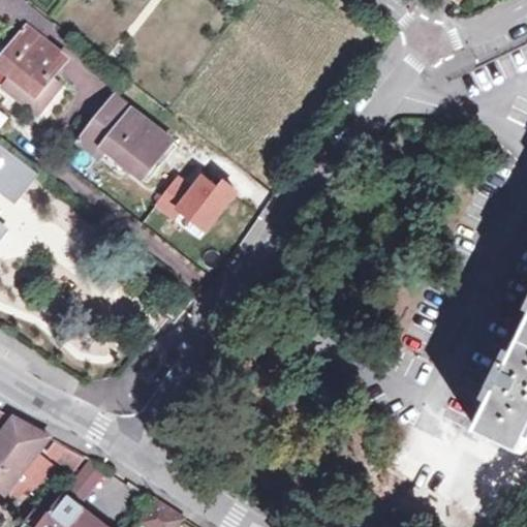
[(0,16),(20,31),(0,56),(0,68),(7,74),(0,85),(36,113),(59,83),(50,75),(65,57),(40,37),(52,22),(24,0),(0,0),(0,16)]
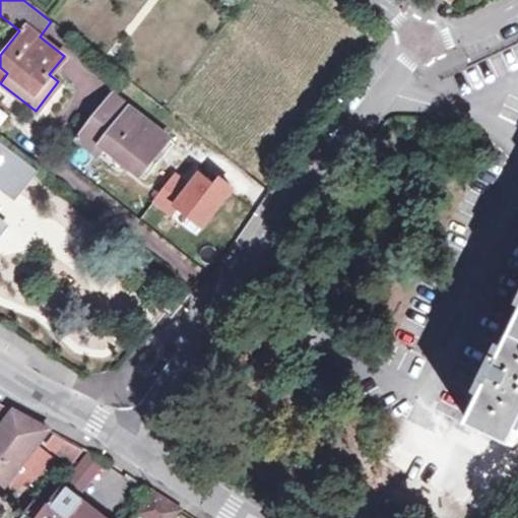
[(101,145),(138,175),(174,130),(157,118),(151,125),(109,92),(73,137),(94,152),(101,145)]
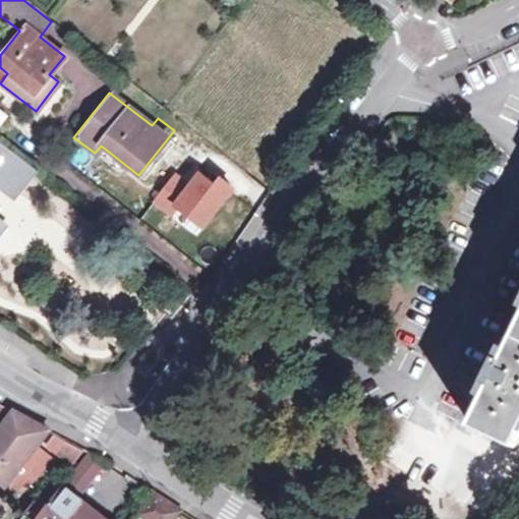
[(0,125),(8,116),(0,109),(0,125)]
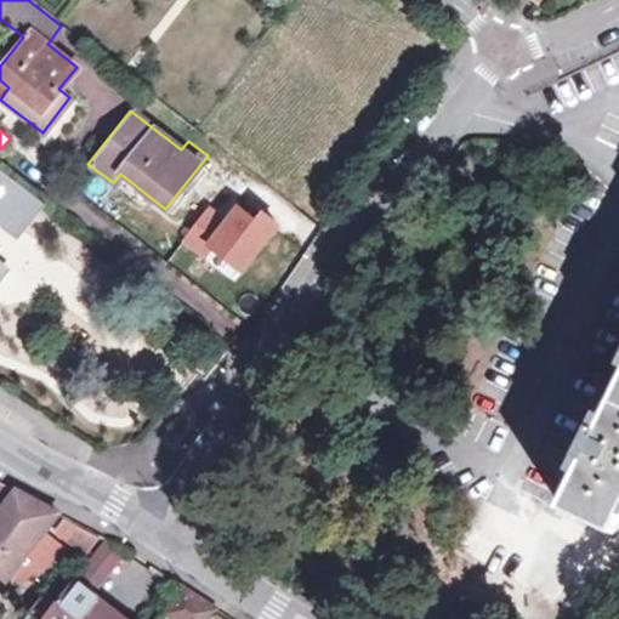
[(0,272),(4,267),(0,265),(0,225),(13,236),(40,200),(0,170),(0,272)]
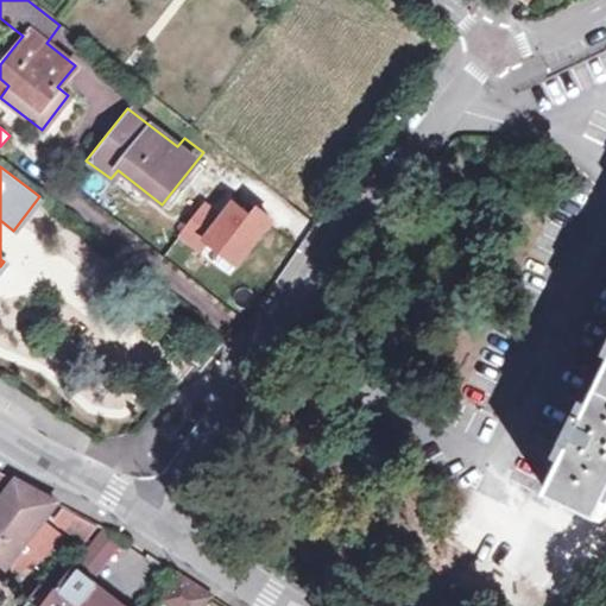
[(233,265),(269,220),(253,208),(246,216),(231,204),(219,219),(201,203),(177,233),(196,248),(202,240),(233,265)]
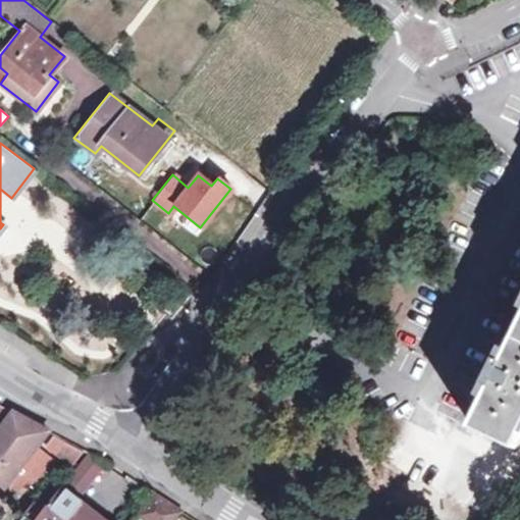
[(482,399),(471,422),(469,426),(512,448),(519,430),(519,302),(518,307),(519,307),(519,320),(514,333),(506,351),(499,347),(475,396),(482,399)]
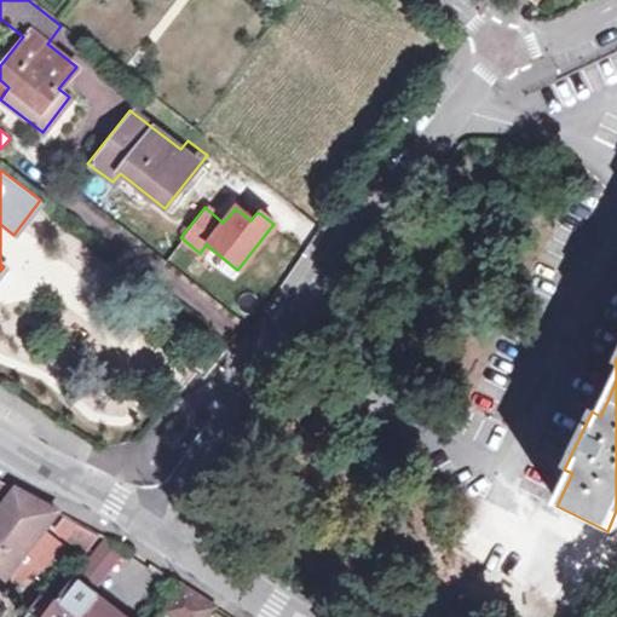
[(616,380),(616,364),(615,364),(601,392),(610,396),(616,380)]
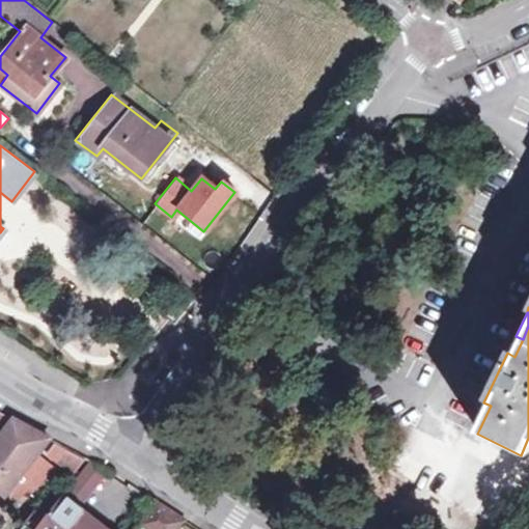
[(67,344),(73,349),(79,340),(74,336),(67,344)]
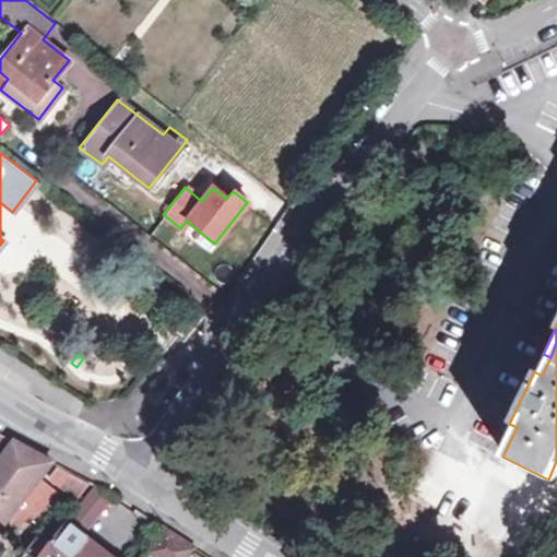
[(517,427),(509,424),(497,448),(505,452),(517,427)]
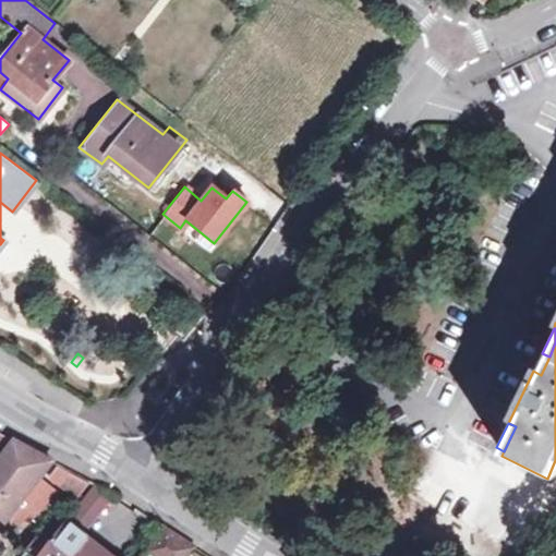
[(43,469),(49,461),(0,434),(0,523),(4,518),(13,507),(43,469)]
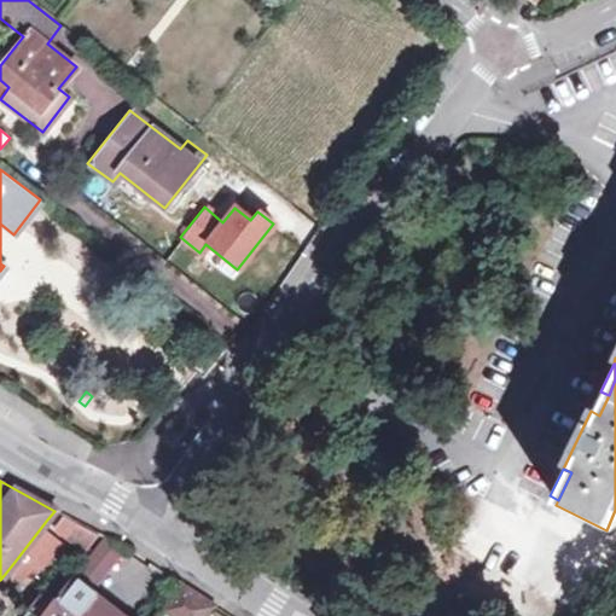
[(93,530),(54,511),(47,519),(87,540),(93,530)]
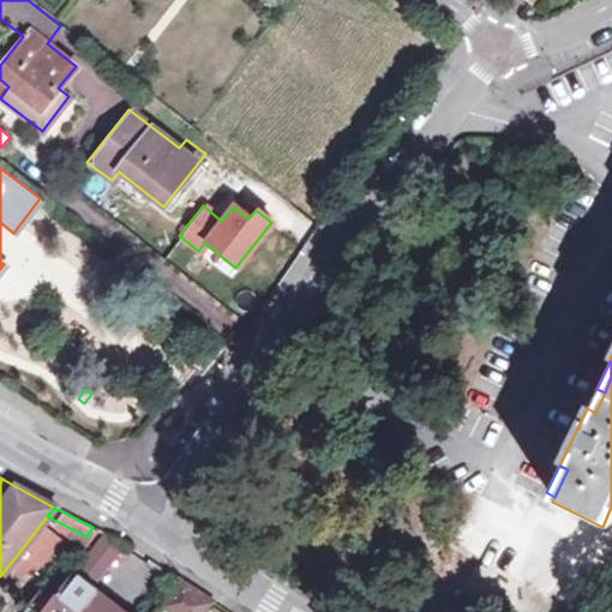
[(100,532),(71,569),(87,582),(119,541),(100,532)]
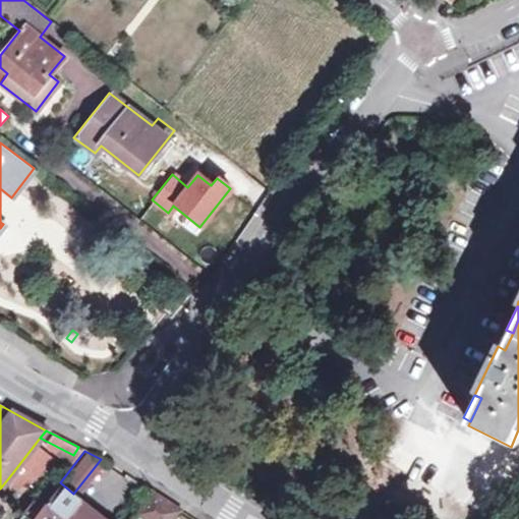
[(12,473),(4,483),(15,491),(23,481),(12,473)]
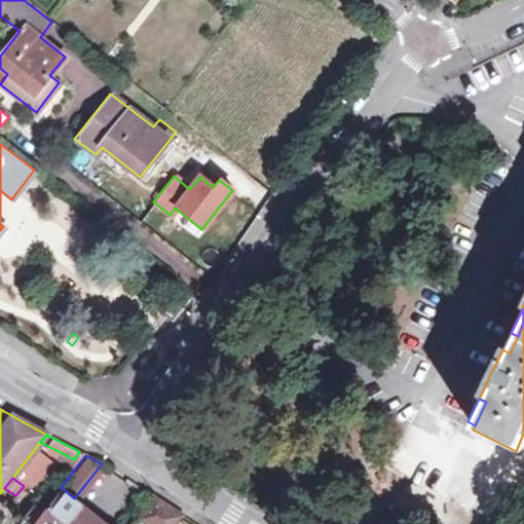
[(106,523),(74,498),(61,487),(42,511),(34,504),(22,520),(27,523),(106,523)]
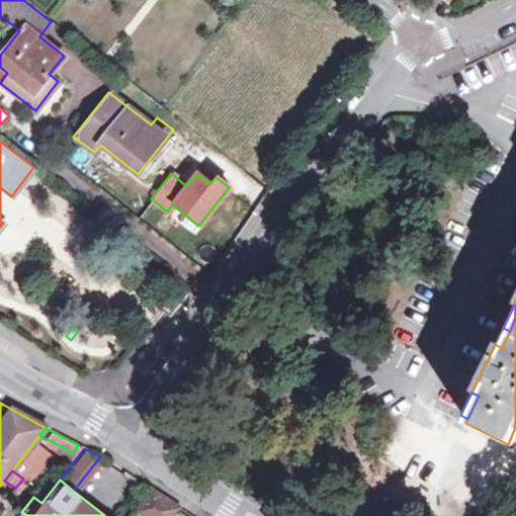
[(152,489),(136,510),(144,515),(170,515),(178,506),(152,489)]
